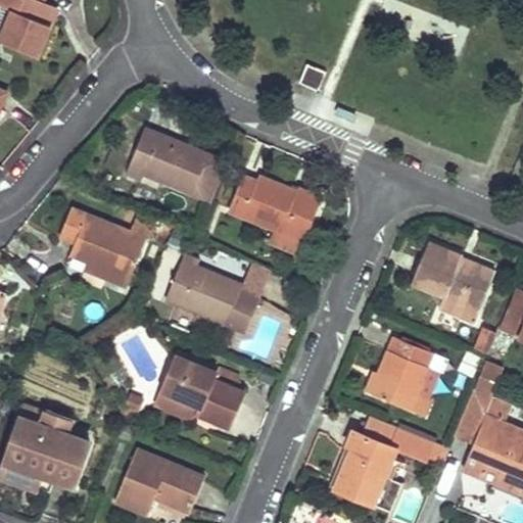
[(0,0),(0,15),(7,18),(1,34),(39,50),(55,9),(40,3),(41,0),(0,0)]
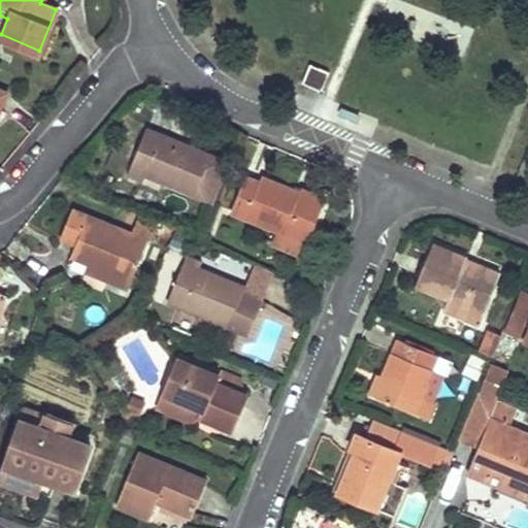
[(55,0),(41,0),(40,3),(56,9),(59,1),(55,0)]
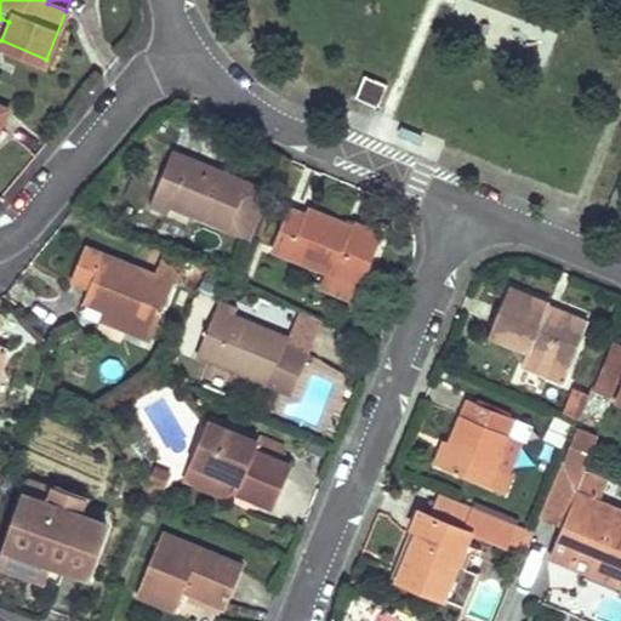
[(386,84),(365,74),(355,96),(376,104),(386,84)]
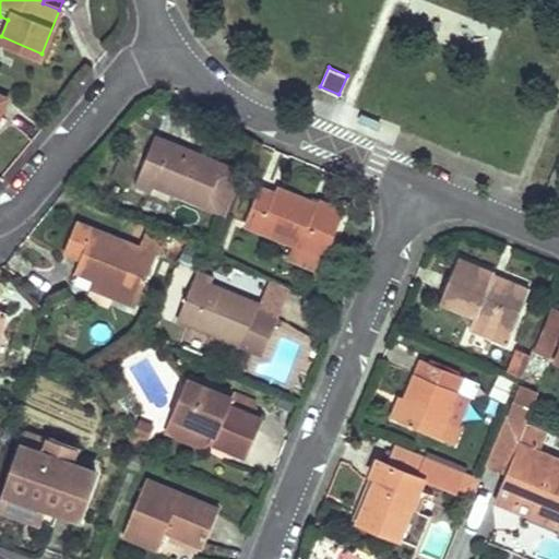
[(142,186),(150,189),(152,185),(175,193),(205,205),(223,161),(155,132),(135,183),(142,186)]
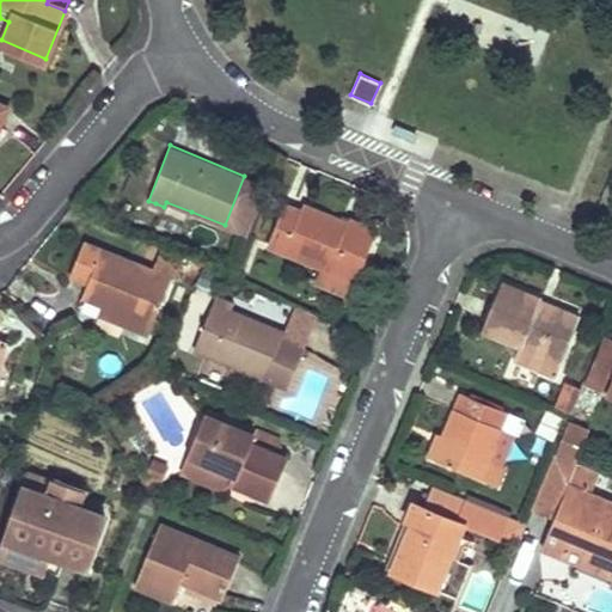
[(164,207),(189,218),(191,212),(166,202),(164,207)]
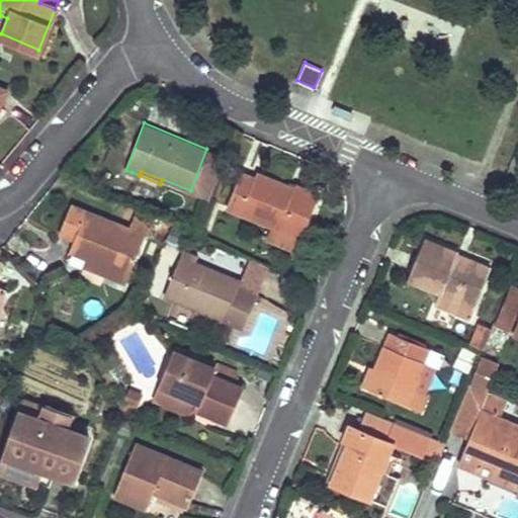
[(293,185),(292,187),(290,189),(256,174),(254,178),(241,172),(227,205),(268,224),(299,237),(317,195),(293,185)]
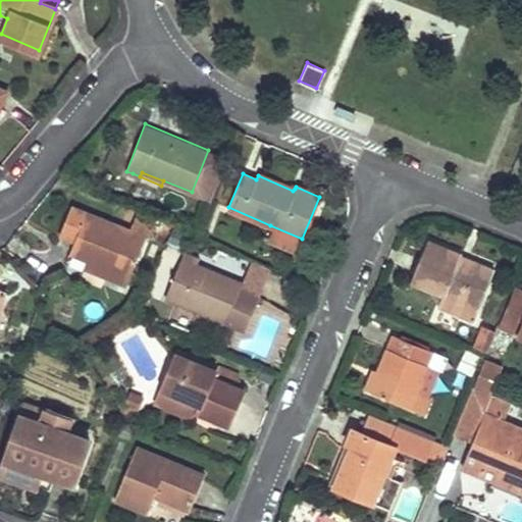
[(59,230),(67,233),(74,237),(70,248),(88,255),(128,272),(144,233),(70,203),(59,230)]
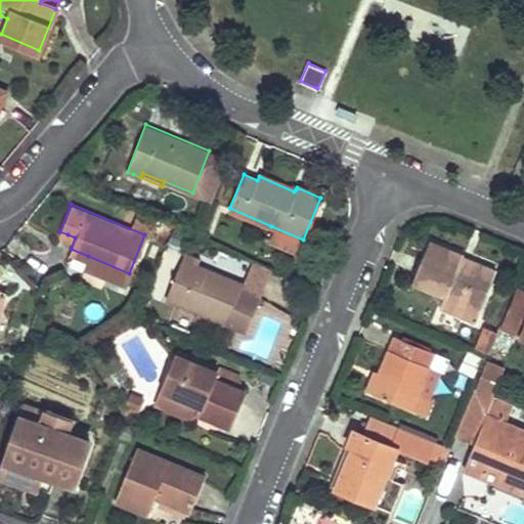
[(303,239),(271,226),(265,242),(297,255),(303,239)]
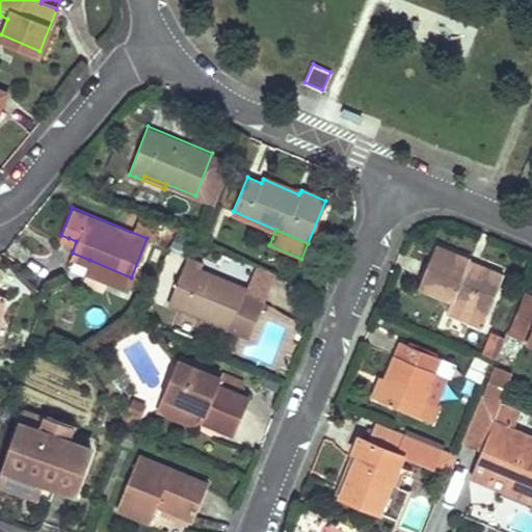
[(476,266),(475,267),(474,268),(469,266),(471,261),(436,245),(418,287),(453,302),(485,317),(503,277),(476,266)]
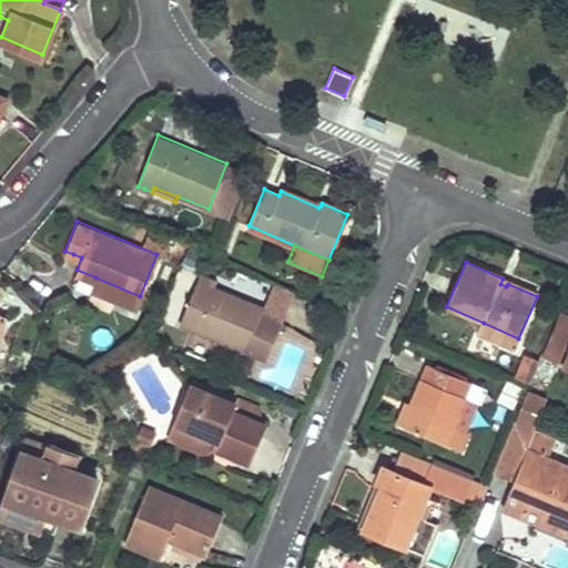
[(216,279),(201,272),(180,322),(244,350),(243,353),(263,361),(280,320),(261,312),(264,305),(214,284),(216,279)]
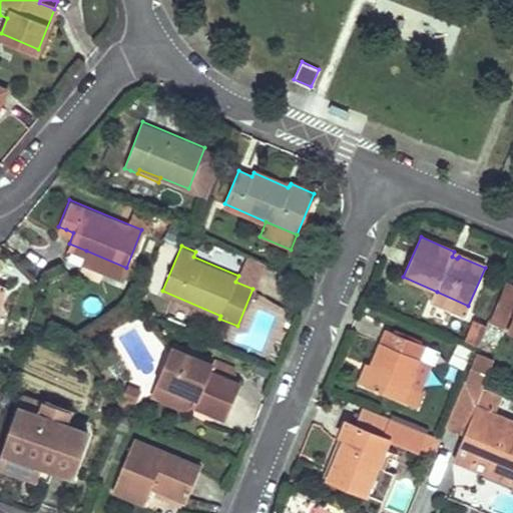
[(83,257),(123,274),(126,268),(86,250),(83,257)]
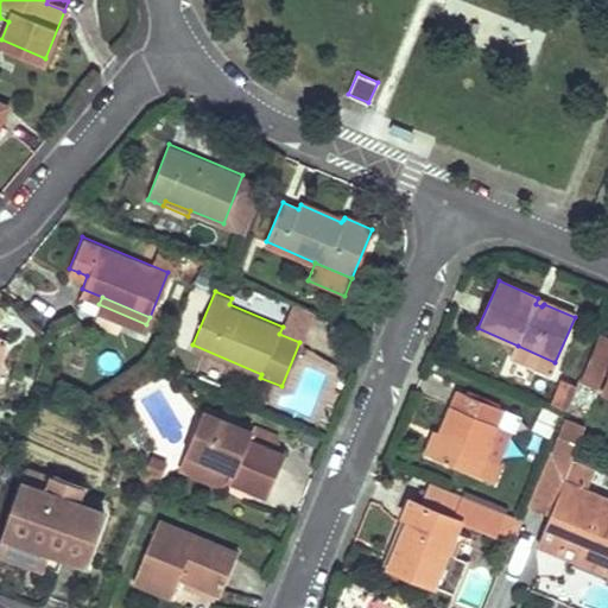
[(607,340),(603,337),(584,384),(607,394),(607,340)]
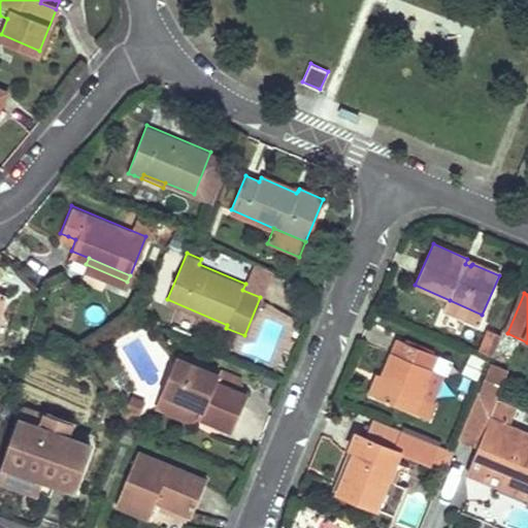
[(153,298),(145,295),(143,300),(151,303),(153,298)]
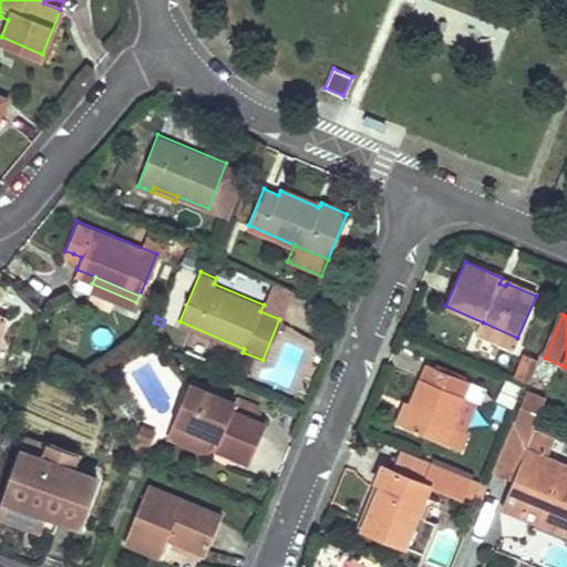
[(517,338),(483,322),(477,334),(512,351),(517,338)]
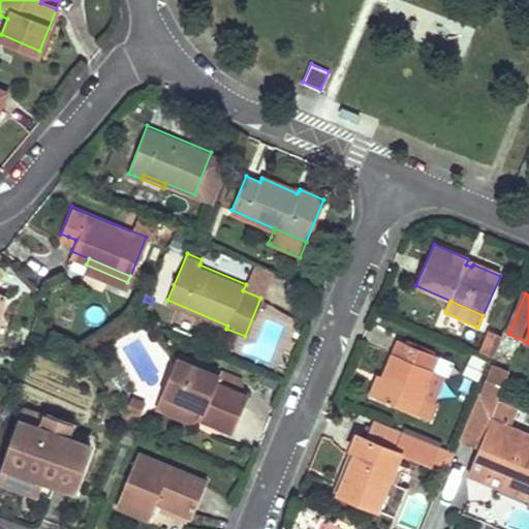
[(432,371),(438,355),(399,339),(383,376),(378,374),(370,394),(433,422),(443,398),(439,396),(447,378),(432,371)]
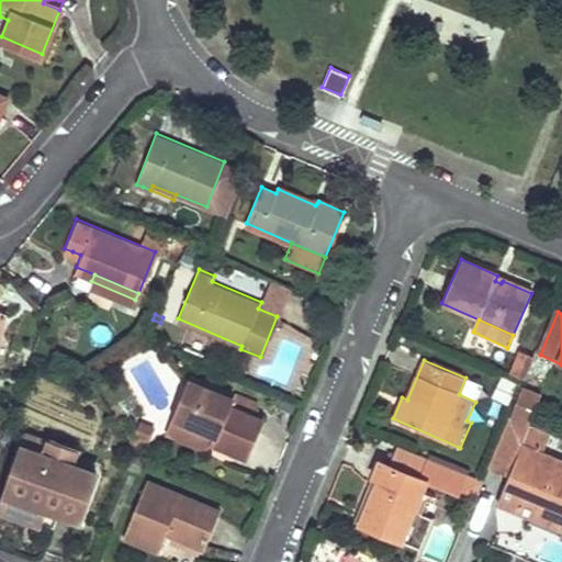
[(245,454),(253,436),(259,417),(227,405),(231,396),(187,379),(172,417),(213,434),(210,441),(245,454)]
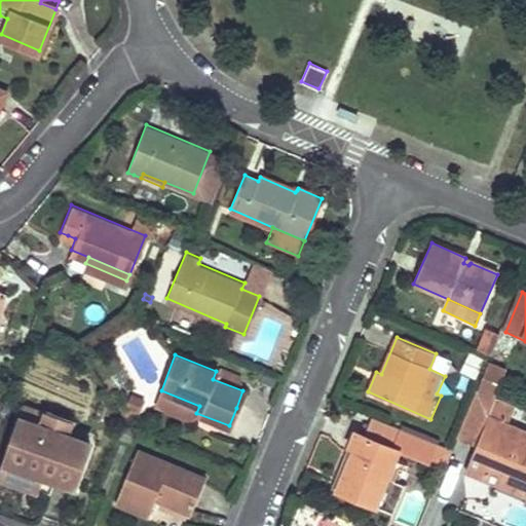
[(508,371),(489,363),(478,393),(495,401),(508,371)]
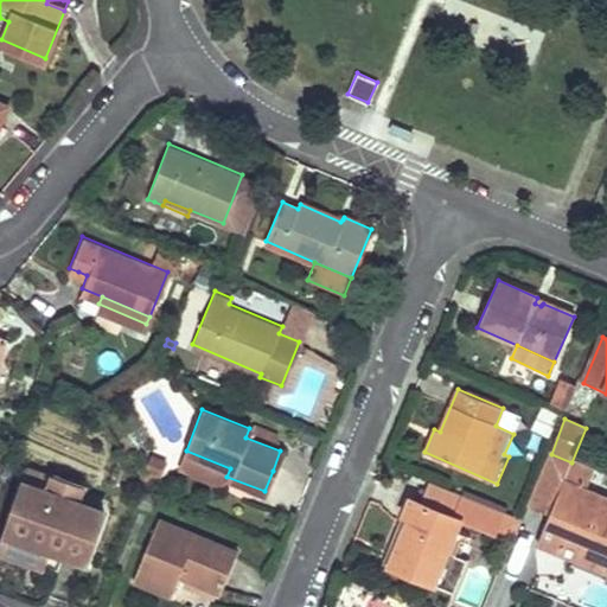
[(186,451),(183,459),(227,477),(230,468),(186,451)]
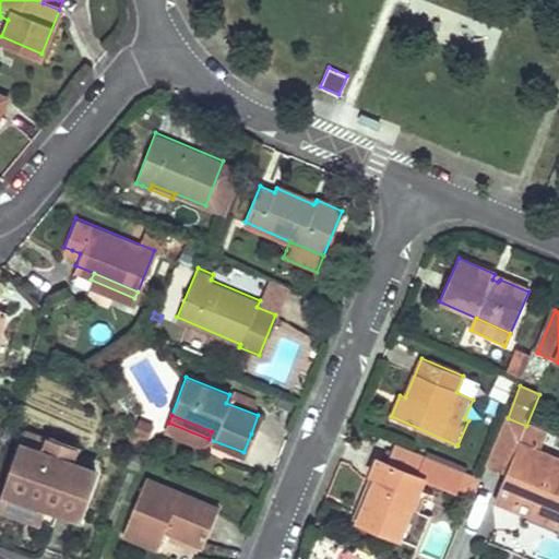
[(558,530),(558,463),(540,456),(548,435),(526,426),(508,418),(487,466),(504,474),(492,502),(512,511),(518,500),(558,516),(558,521),(556,530),(558,530)]
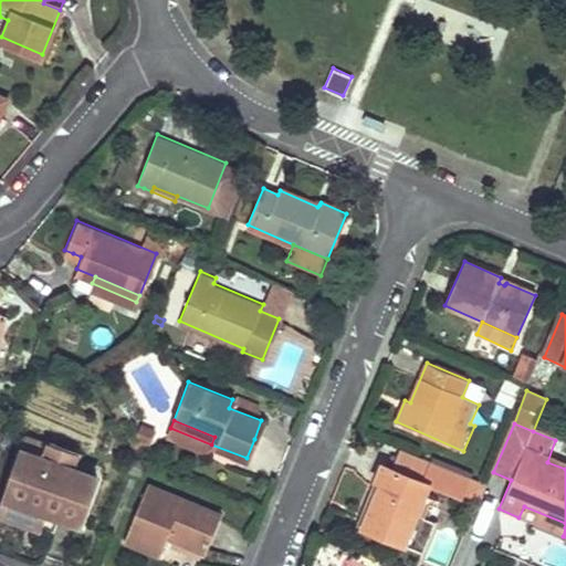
[(150,431),(139,426),(134,437),(146,443),(150,431)]
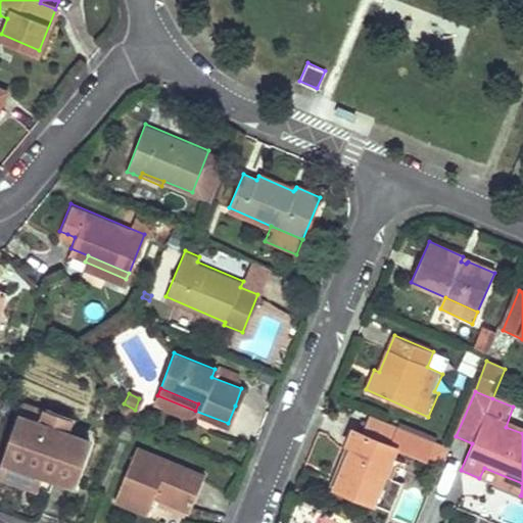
[(90,438),(16,412),(0,458),(74,485),(90,438)]
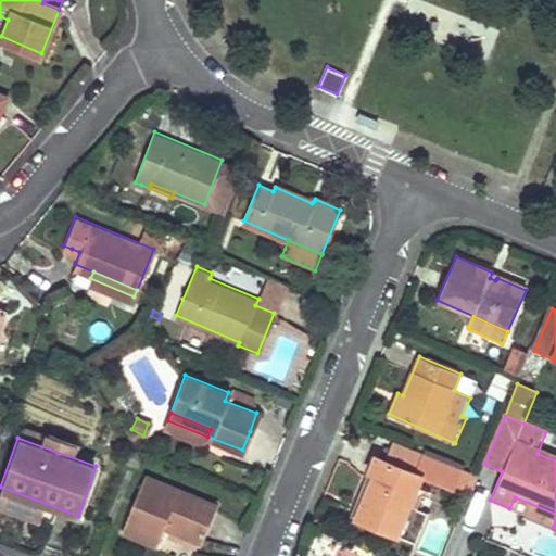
[(454,490),(462,472),(422,454),(414,475),(379,459),(355,519),(399,536),(411,505),(422,477),(454,490)]
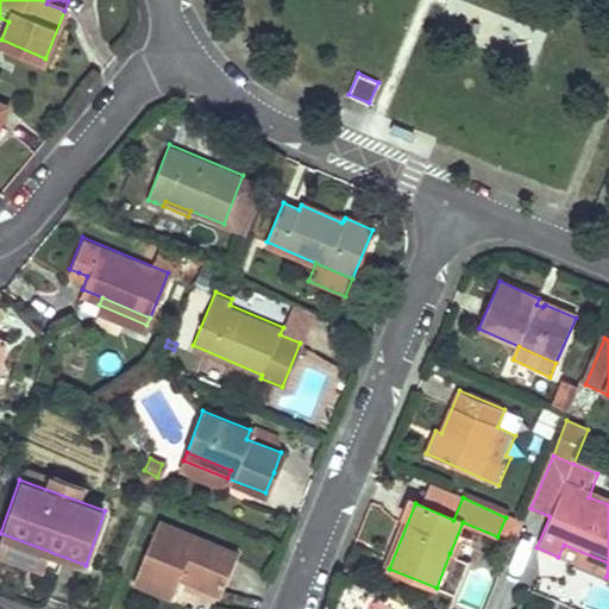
[(192,576),(189,579),(221,592),(238,553),(159,519),(133,578),(173,595),(177,584),(181,576),(183,572),(192,576)]
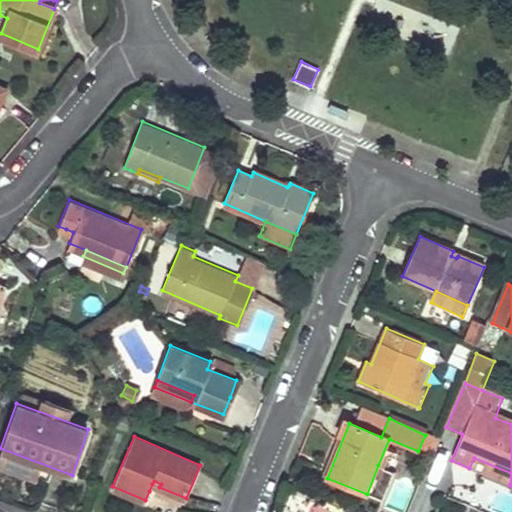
[(511,473),(474,458),(469,468),(509,485),(511,477),(511,473)]
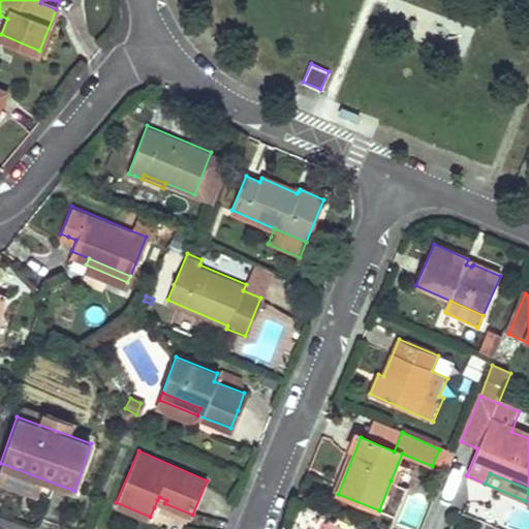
[(396,518),(408,488),(391,480),(379,510),(396,518)]
